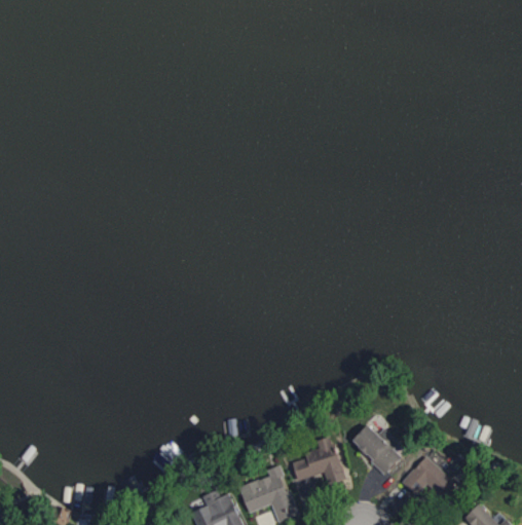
[(355,441),(372,457),(369,461),(384,475),(402,456),(368,425),(355,441)]
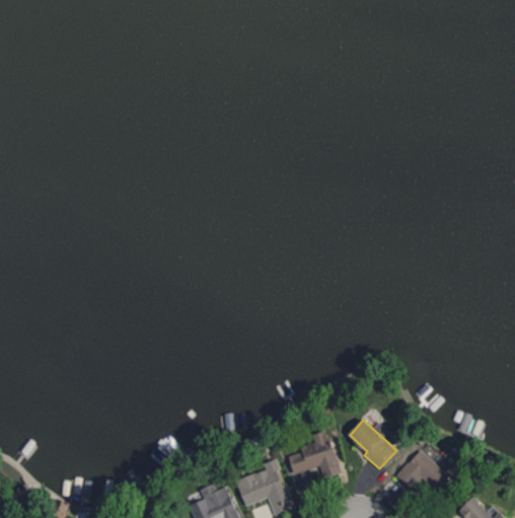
[(294,474),(317,466),(321,479),(341,473),(326,430),(312,435),(315,442),(301,447),(302,452),(288,456),(294,474)]
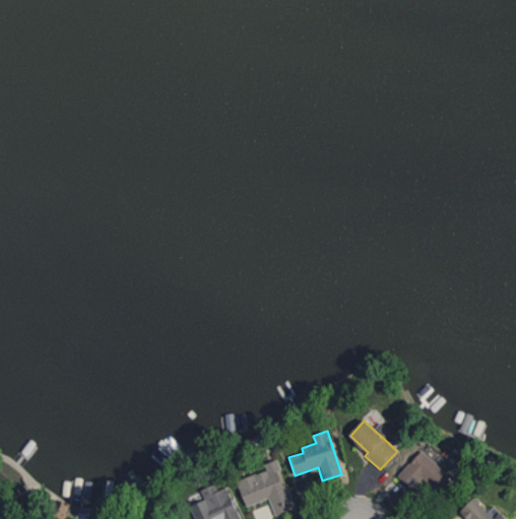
[(422,479),(439,496),(453,481),(421,451),(396,476),(411,491),(422,479)]
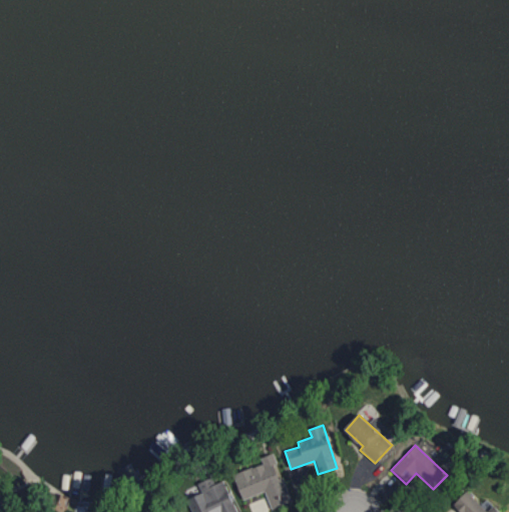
[(264,492),(270,510),(289,503),(273,454),(261,459),(263,465),(233,475),(241,500),(264,492)]
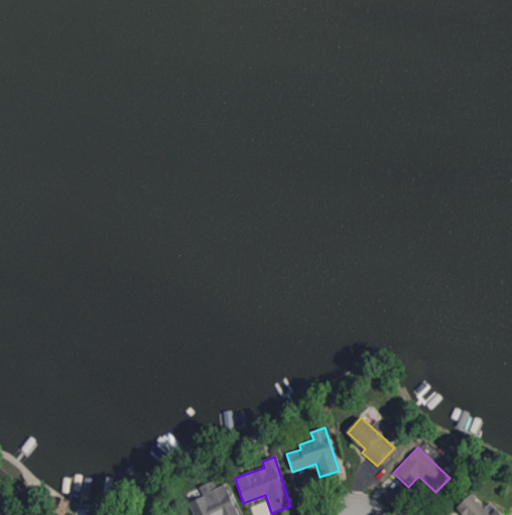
[(237,514),(225,484),(216,488),(214,481),(198,487),(203,498),(187,503),(192,514),(237,514)]
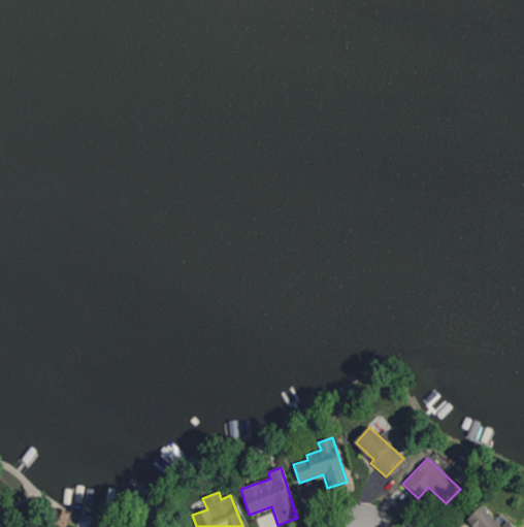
[(466,520),(473,526),(516,526),(510,520),(502,526),(500,526),(480,506),(466,520)]
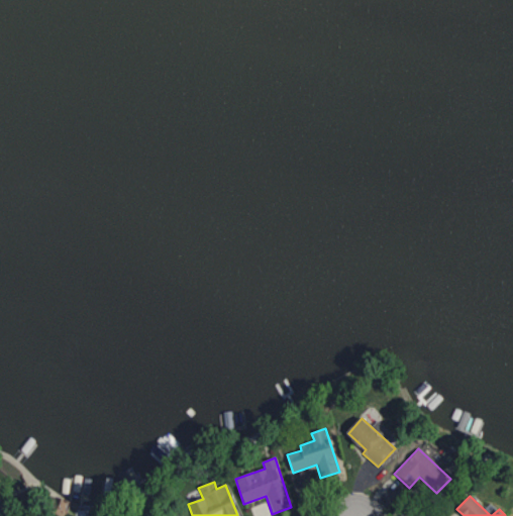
[(9,515),(12,512),(0,501),(0,515),(9,515)]
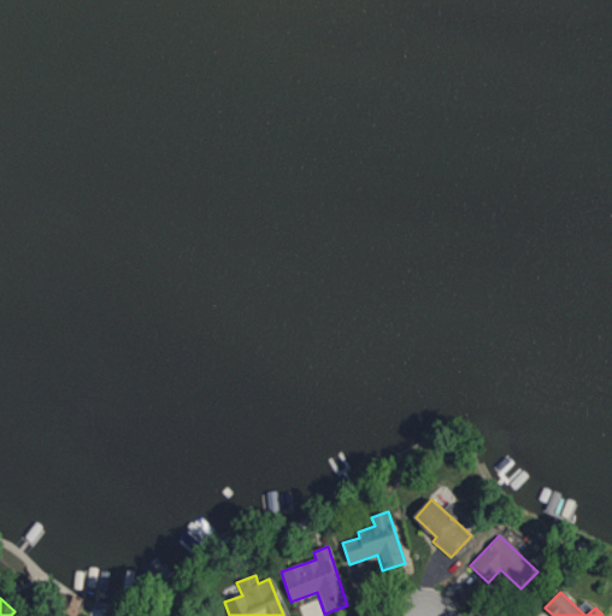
All buildings are outlined.
